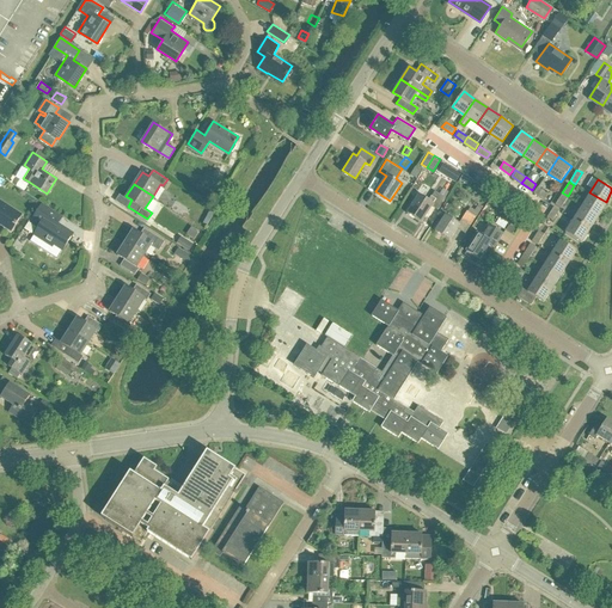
[(544,198),(548,192),(538,186),(534,191),(544,198)]
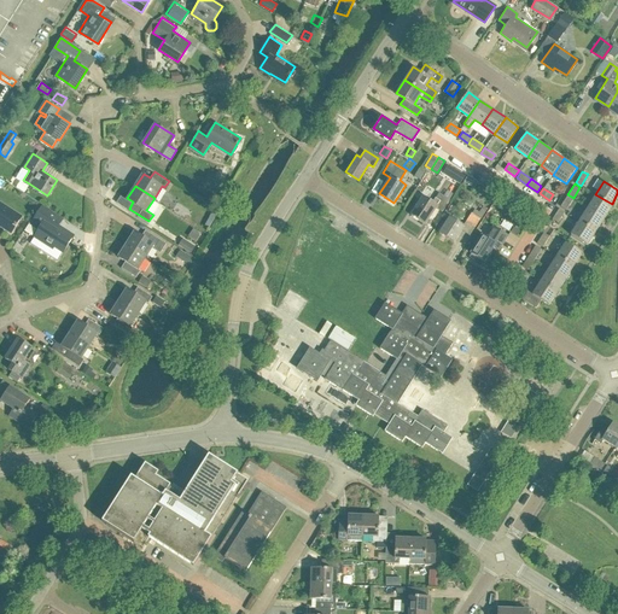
[(437,205),(442,209),(450,198),(444,194),(439,191),(436,197),(432,202),(423,196),(410,214),(425,223),(437,205)]
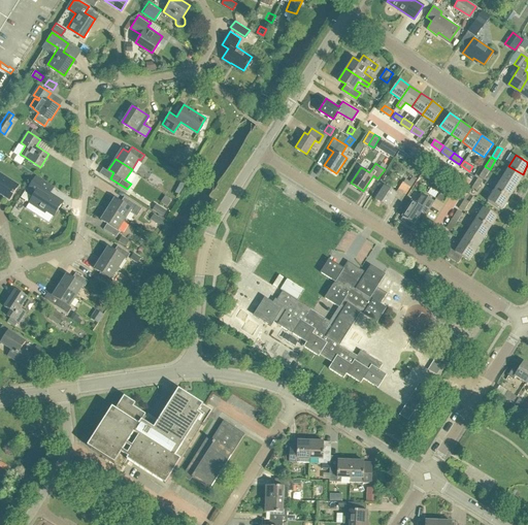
[(484,177),(490,169),(485,166),(480,175),(484,177)]
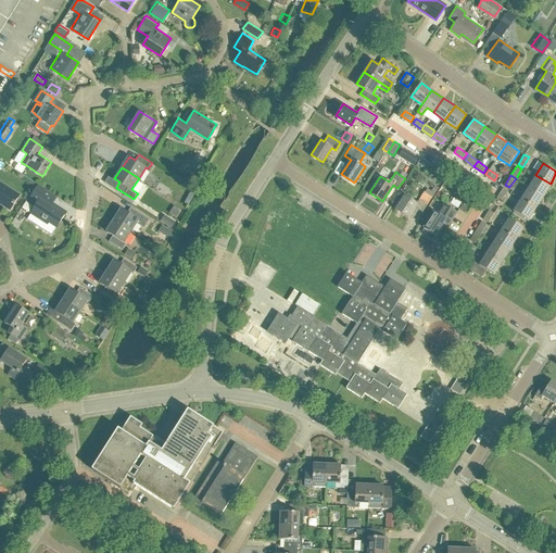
[(543,196),(551,184),(535,175),(529,186),(543,196)]
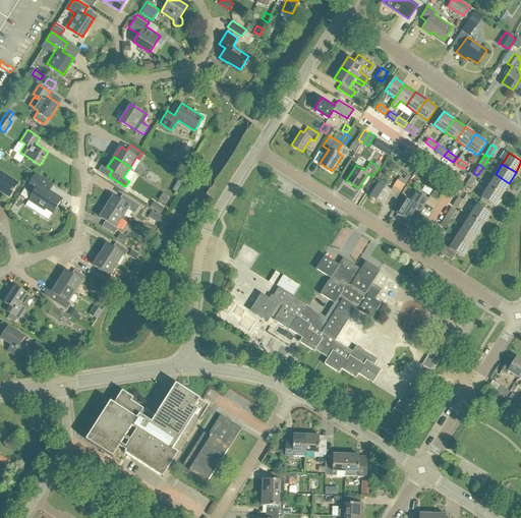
[(18,181),(0,169),(0,190),(1,189),(10,194),(18,181)]
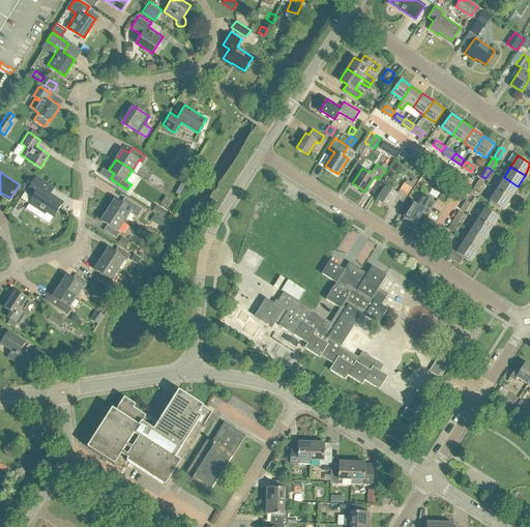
[(53,215),(63,199),(50,192),(54,184),(35,173),(26,187),(33,192),(27,201),(45,211),(45,210),(53,215)]
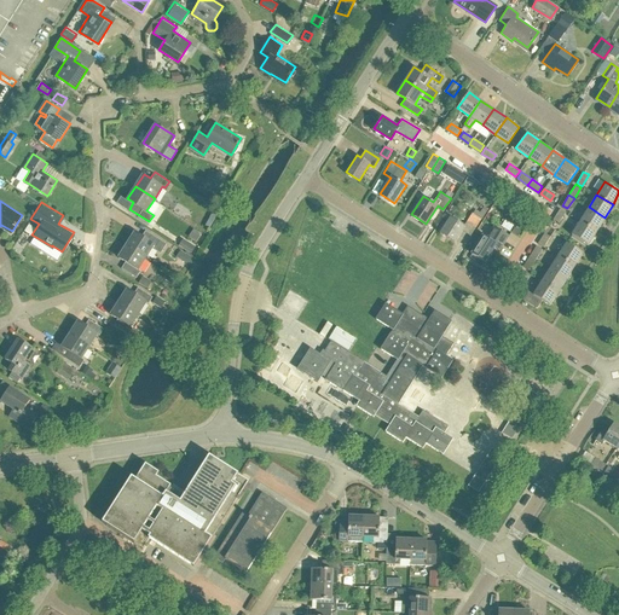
[(478,224),(487,207),(484,204),(479,212),(475,209),(469,219),(464,225),(451,216),(440,232),(456,242),(463,230),(470,235),(478,224)]
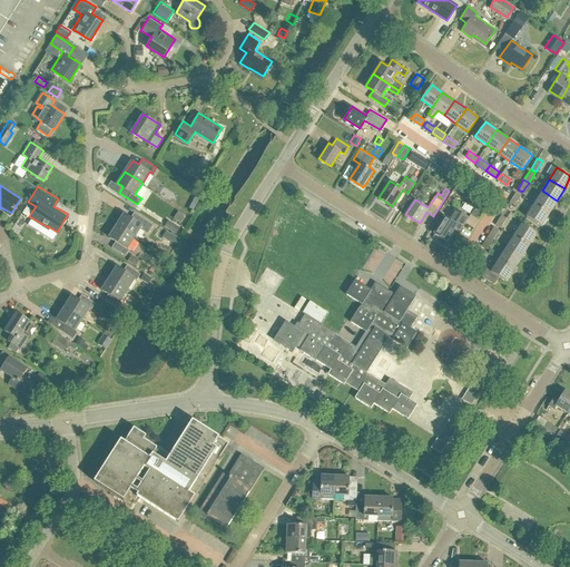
[(549,213),(557,201),(542,191),(534,203),(549,213)]
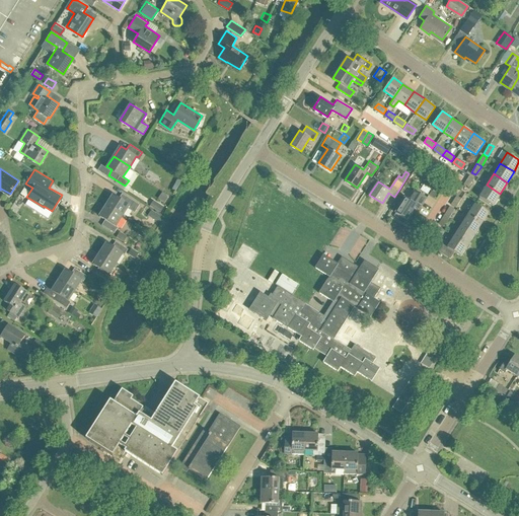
[(468,187),(474,177),(469,174),(464,183),(468,187)]
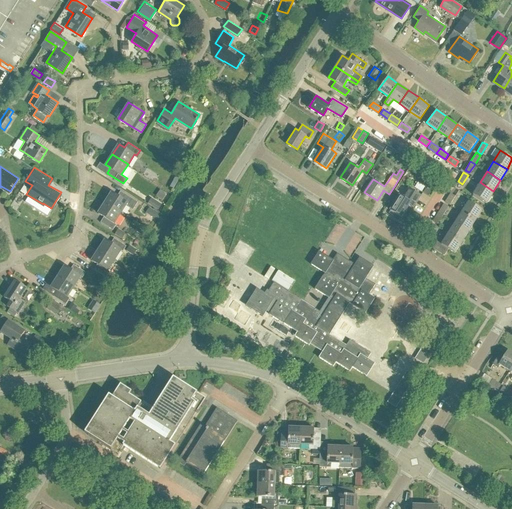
[(404,191),(407,187),(401,182),(398,187),(404,191)]
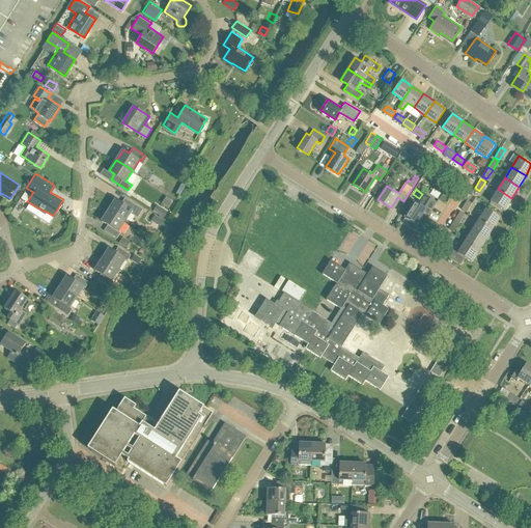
[(504,210),(511,198),(498,189),(491,200),(504,210)]
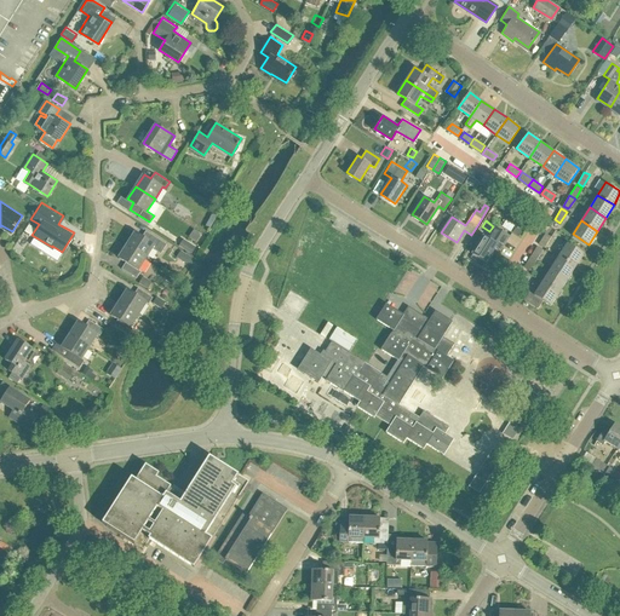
[(36,226),(29,222),(24,230),(32,235),(36,226)]
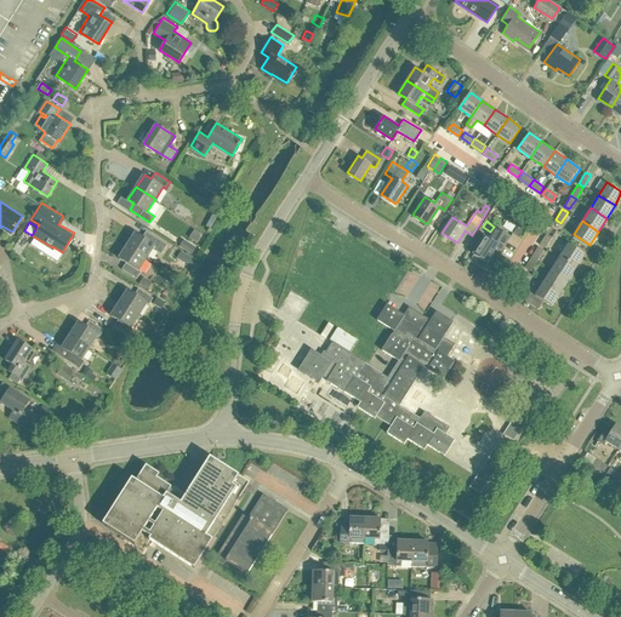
[(104,249),(118,232),(112,227),(98,244),(104,249)]
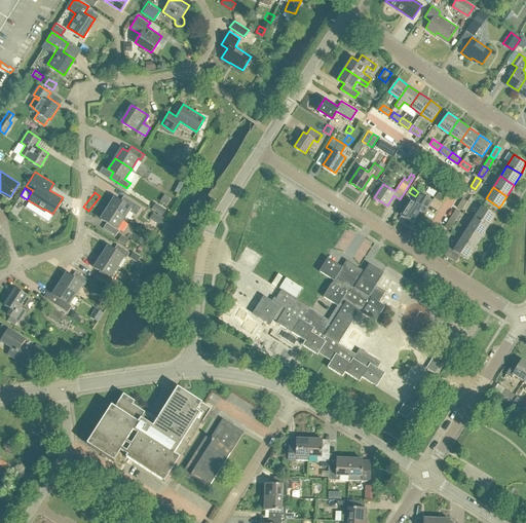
[(405,217),(411,221),(419,209),(424,212),(433,199),(421,192),(415,202),(410,198),(400,214),(401,215),(400,217),(404,220),(405,217)]
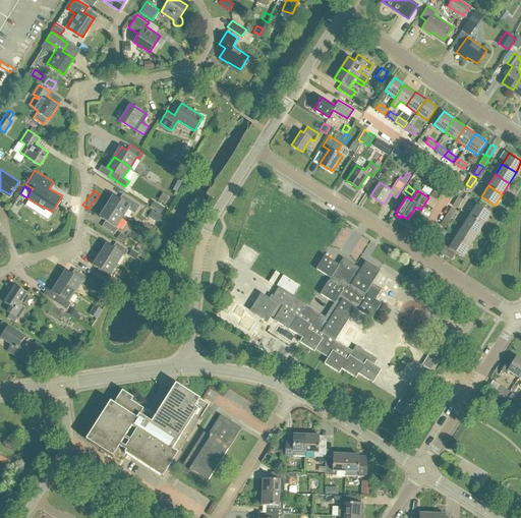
[(107,205),(123,216),(128,208),(135,212),(140,205),(123,193),(119,198),(114,194),(107,205)]
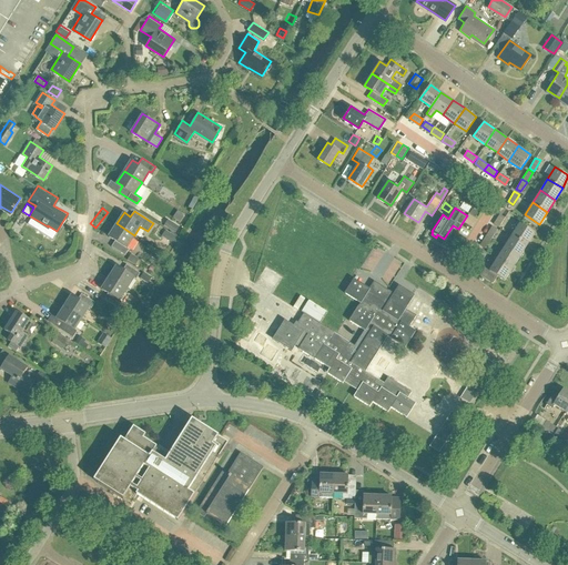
[(499,225),(505,217),(499,213),(494,222),(499,225)]
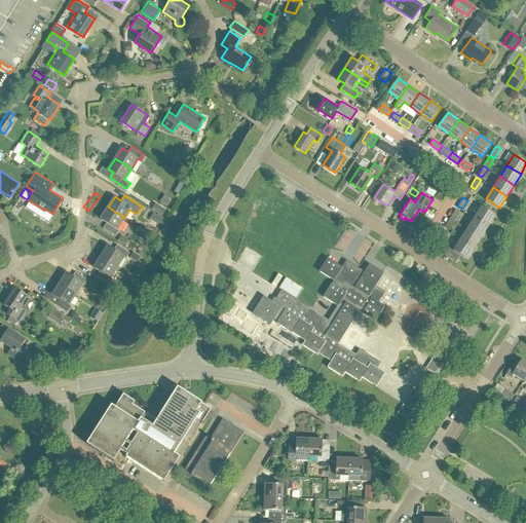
[(162,215),(166,209),(156,202),(152,208),(162,215)]
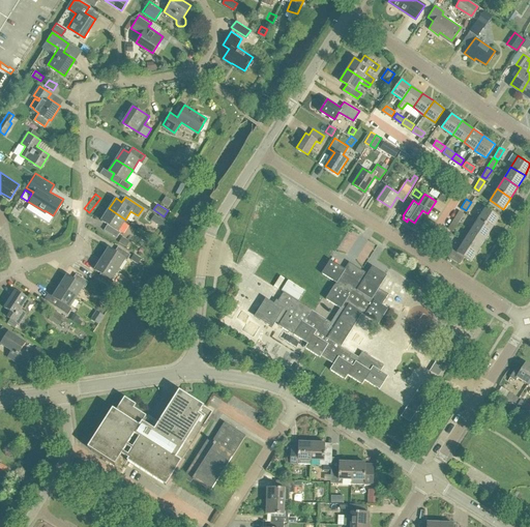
[(478,218),(492,227),(499,215),(484,207),(478,218)]
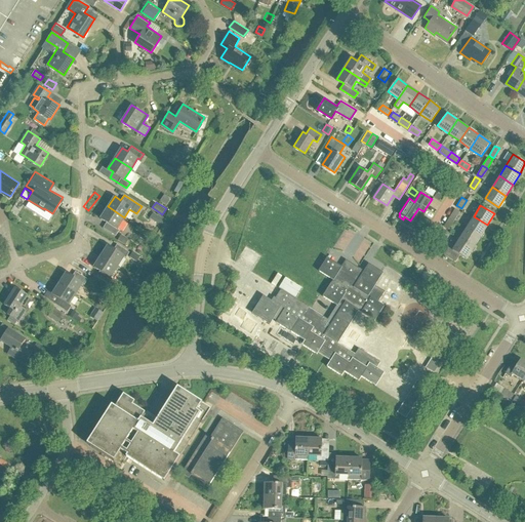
[(118,228),(124,217),(108,206),(102,217),(107,221),(104,227),(116,234),(119,229),(118,228)]
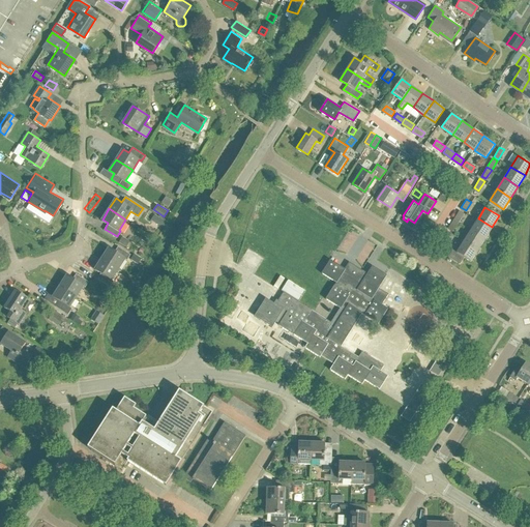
[(453,218),(459,222),(464,212),(460,209),(453,218)]
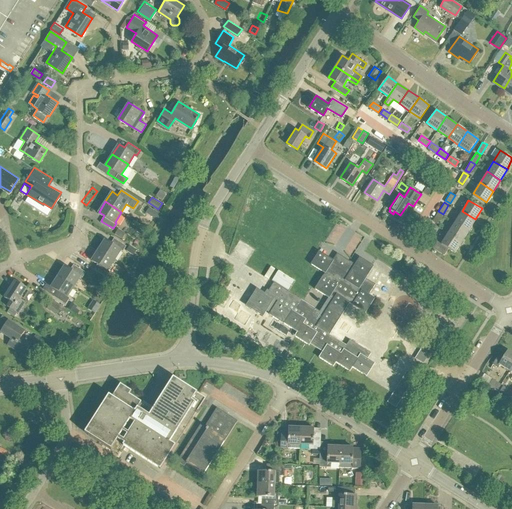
[(158,218),(161,214),(151,207),(148,212),(158,218)]
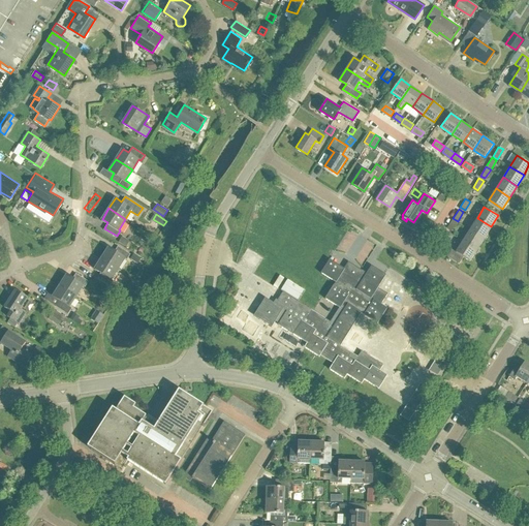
[(453,230),(458,221),(453,218),(447,227),(453,230)]
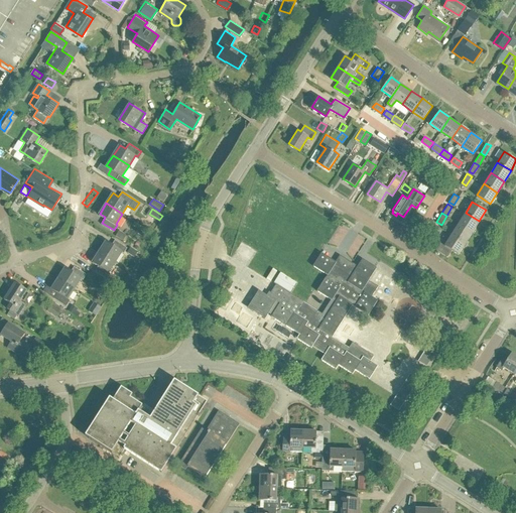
[(472,232),(479,221),(466,213),(459,223),(472,232)]
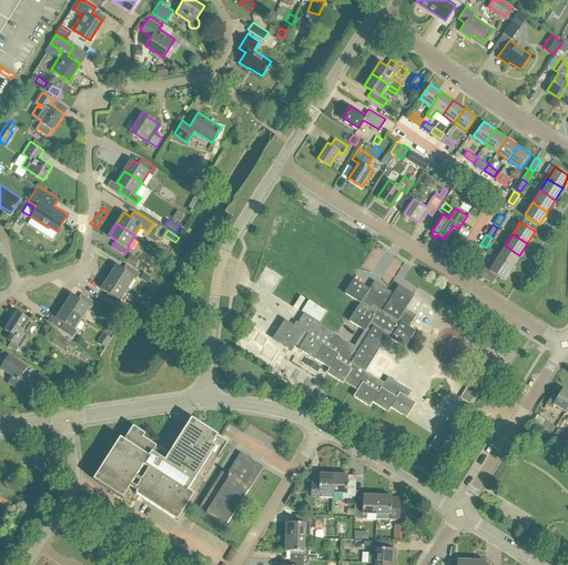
[(511,266),(519,255),(505,245),(497,258),(511,266)]
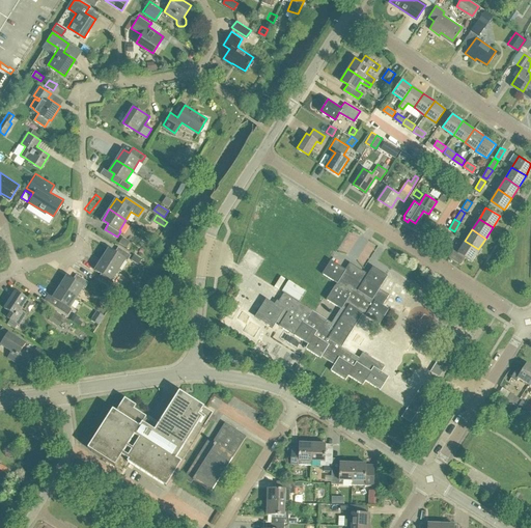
[(447,242),(452,233),(448,230),(442,239),(447,242)]
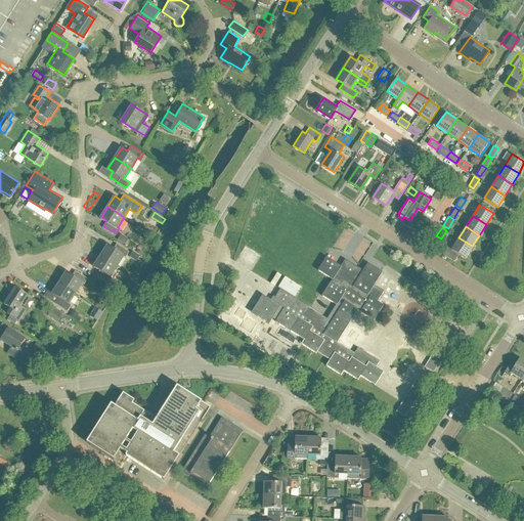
[(125,244),(129,237),(122,232),(118,239),(125,244)]
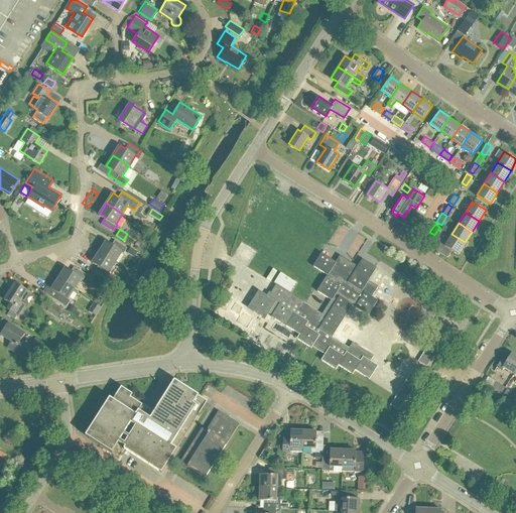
[(458,253),(465,242),(452,234),(444,244),(440,242),(436,249),(447,256),(452,249),(458,253)]
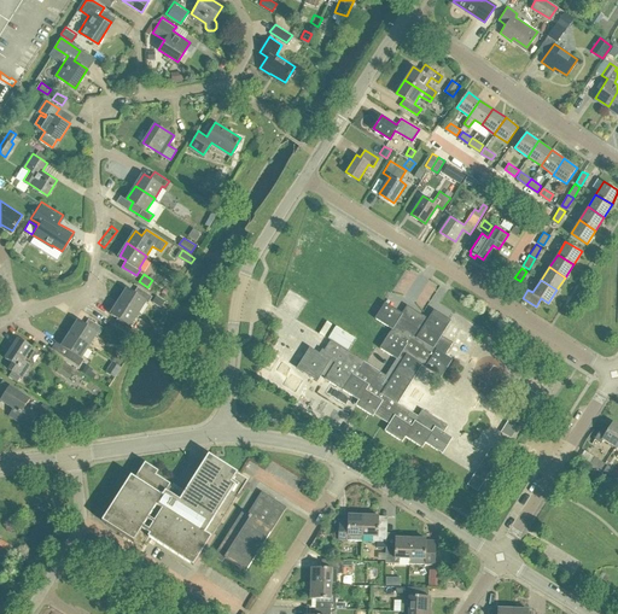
[(120,299),(138,313),(146,299),(149,302),(152,294),(138,286),(134,292),(127,287),(120,299)]
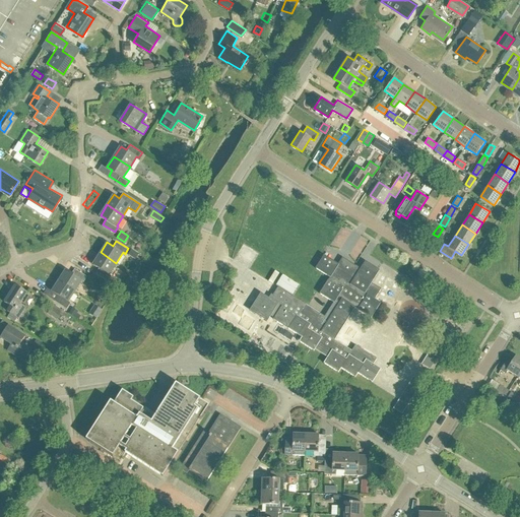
[(135,258),(139,252),(132,248),(129,253),(135,258)]
